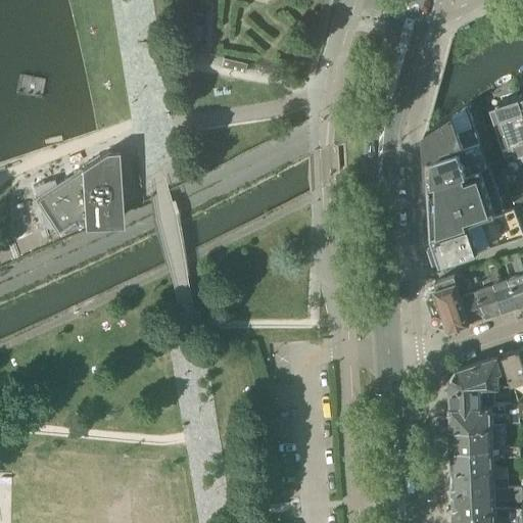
[(190,41),(200,42),(201,26),(191,25),(190,41)]
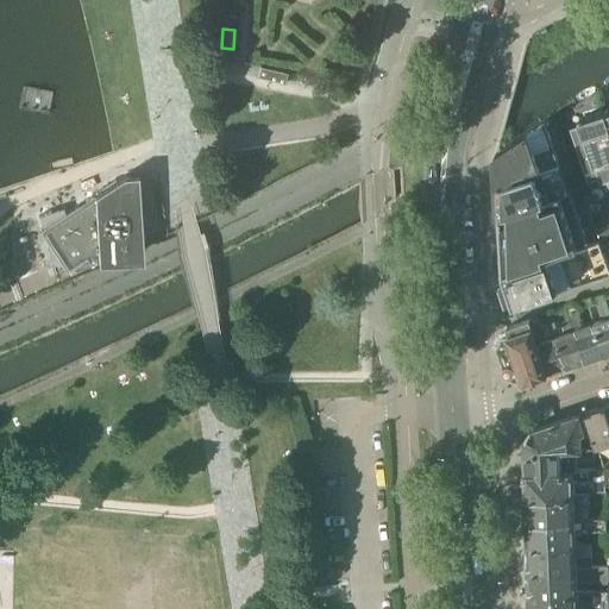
[(259,67),(257,77),(284,85),(287,74),(259,67)]
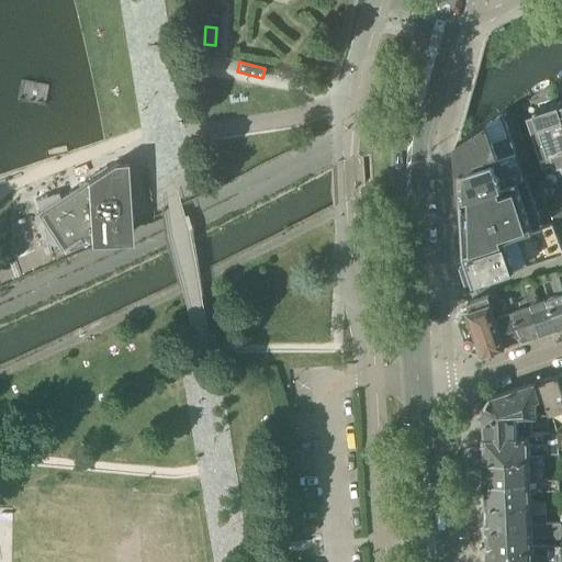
[(561,115),(558,103),(553,104),(552,101),(537,107),(538,110),(534,111),(536,115),(525,119),(541,168),(551,165),(553,169),(557,168),(558,171),(561,169),(561,115)]
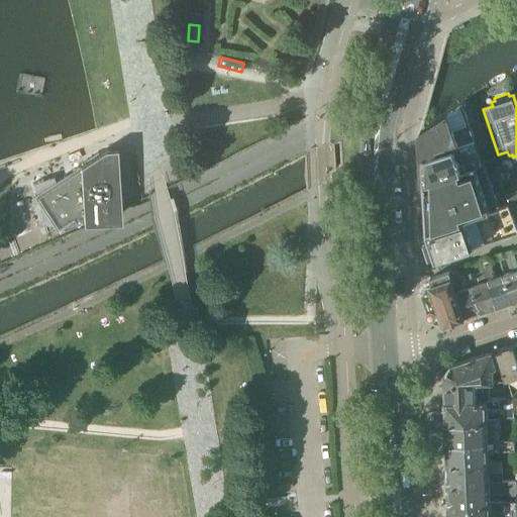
[(420,130),(421,157),(475,139),(461,102),(420,130)]
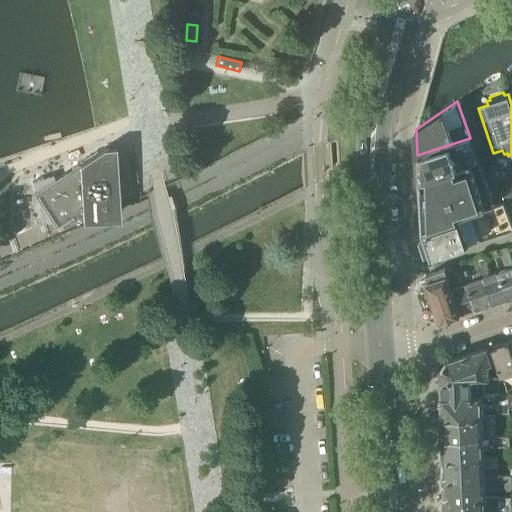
[(301,118),(300,117),(284,126),(263,136),(248,144),(228,155),(206,166),(178,180),(127,204),(99,217),(102,217),(121,209),(154,193),(178,181),(206,167),(228,156),(248,146),(264,138),(284,127),(301,118)]
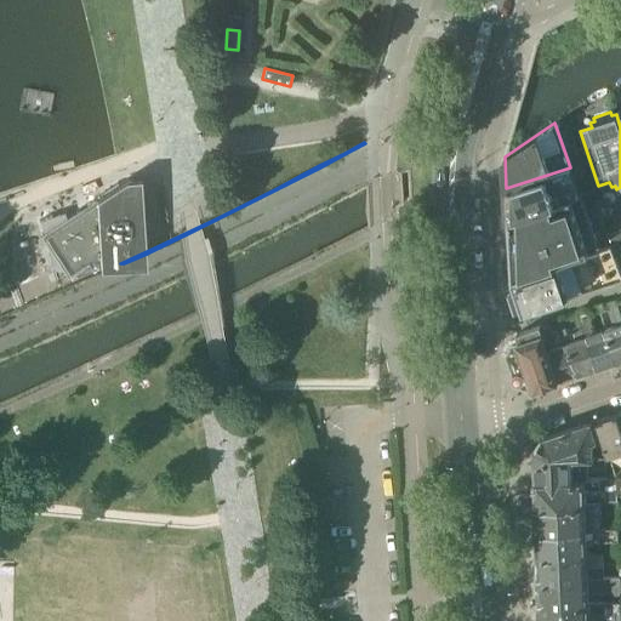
[(506,188),(508,220),(579,193),(570,167),(506,188)]
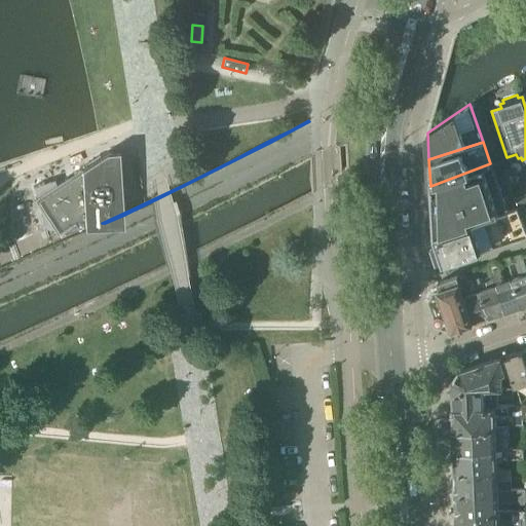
[(122,222),(121,194),(120,174),(119,151),(106,152),(100,156),(55,185),(54,180),(33,187),(36,198),(34,199),(39,209),(46,229),(52,227),(57,234),(83,218),(84,224),(122,222)]
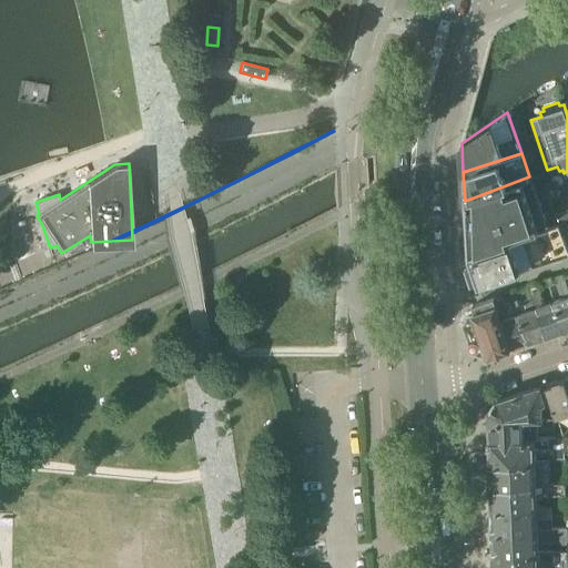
[(529,176),(465,201),(468,254),(468,255),(548,226),(531,176),(529,176)]
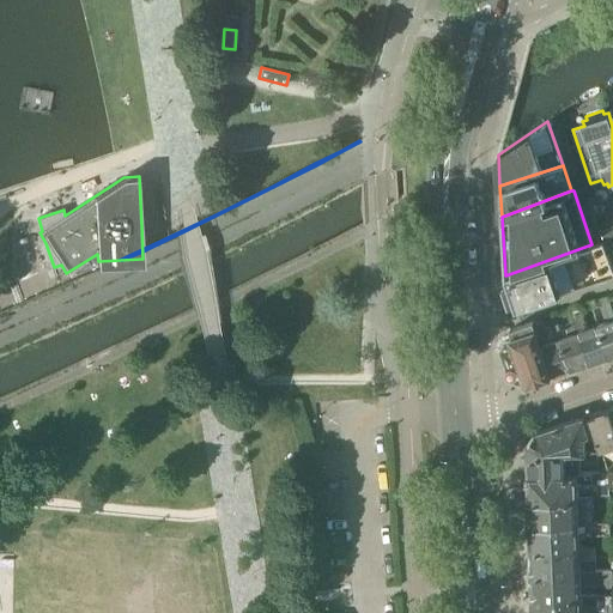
[(592,244),(505,275),(516,307),(529,302),(612,274),(612,272),(606,253),(602,241),(592,244)]
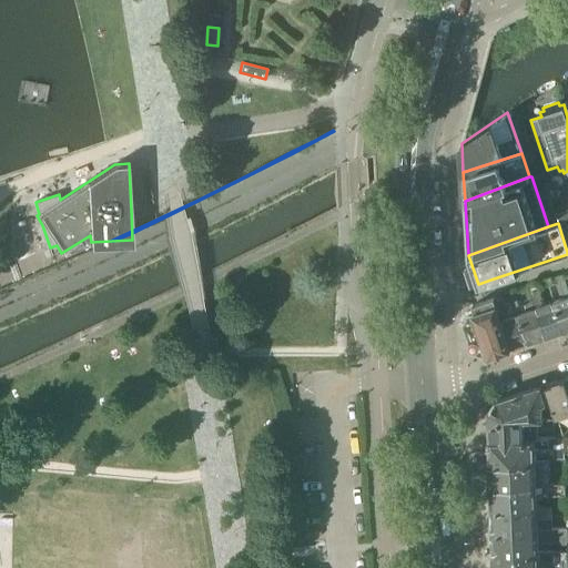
[(561,298),(551,302),(561,332),(567,328),(567,295),(561,275),(554,277),(559,294),(560,294),(561,297),(560,297),(561,298)]
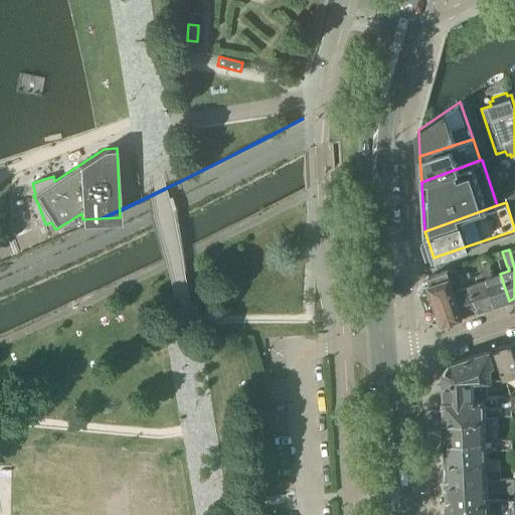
[(487,258),(479,260),(494,306),(509,301),(500,274),(493,276),(487,258)]
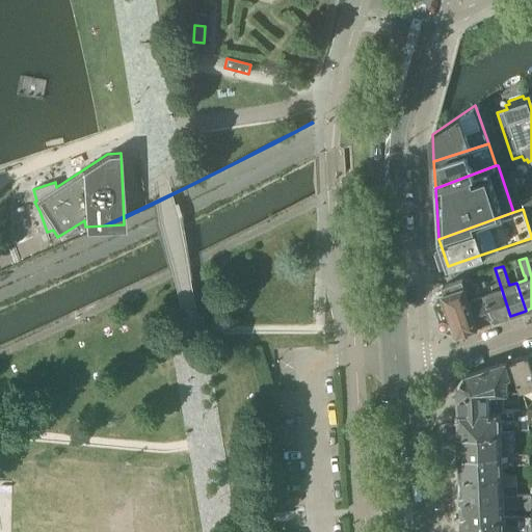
[(480,273),(483,283),(496,321),(510,316),(495,268),(480,273)]
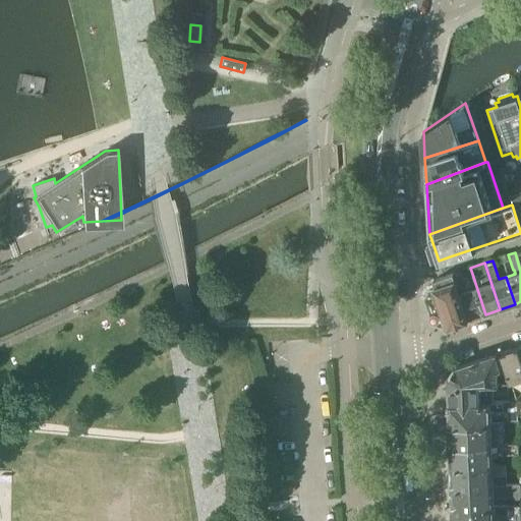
[(460,271),(452,274),(467,321),(485,314),(473,277),(463,280),(460,271)]
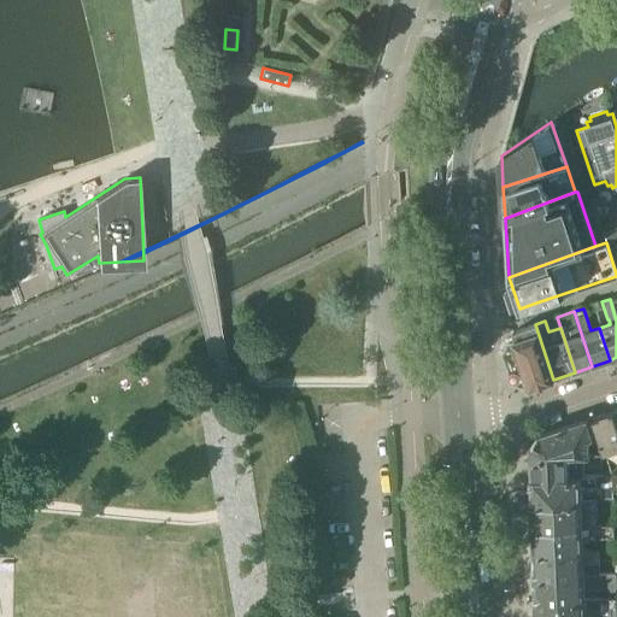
[(553,380),(535,324),(513,331),(515,339),(513,339),(515,341),(507,344),(503,353),(512,382),(522,387),(529,385),(529,387),(553,380)]
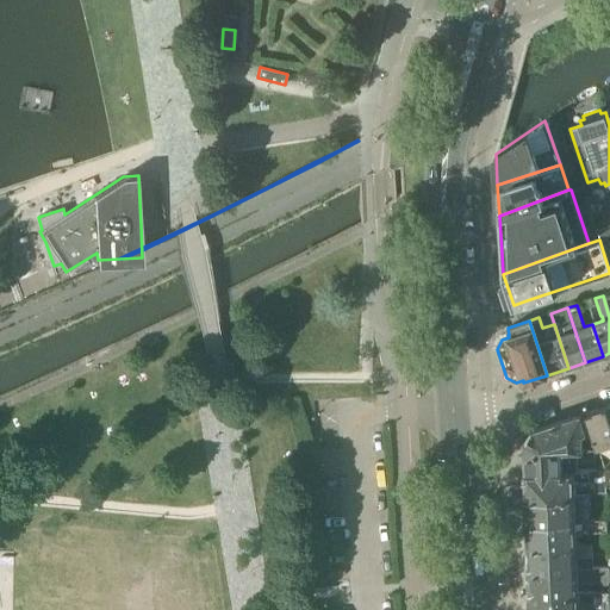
[(607,443),(609,450),(609,416),(607,405),(586,412),(597,447),(607,443)]
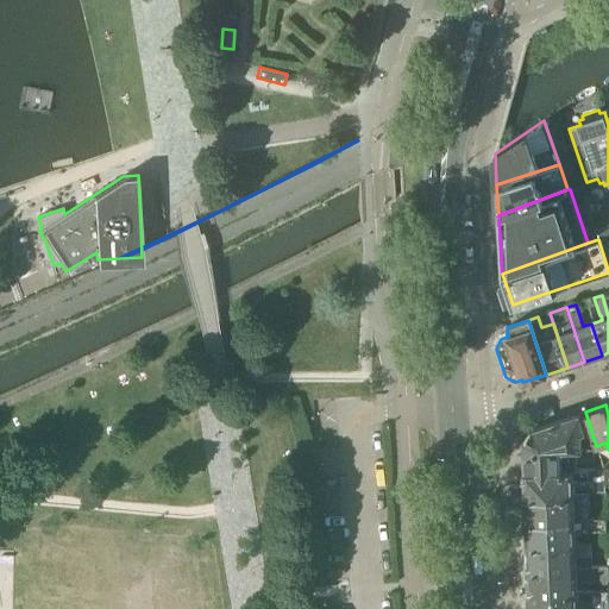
[(523,441),(523,452),(576,450),(582,450),(582,432),(585,431),(579,414),(532,429),(523,441)]
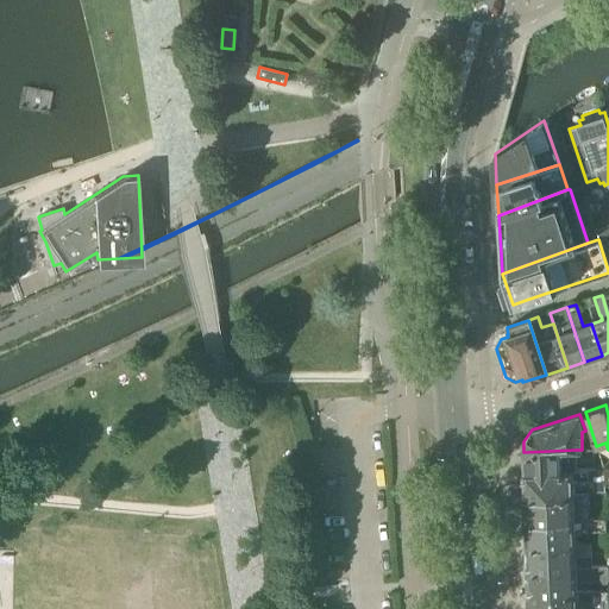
[(523,452),(525,472),(576,470),(576,450),(523,452)]
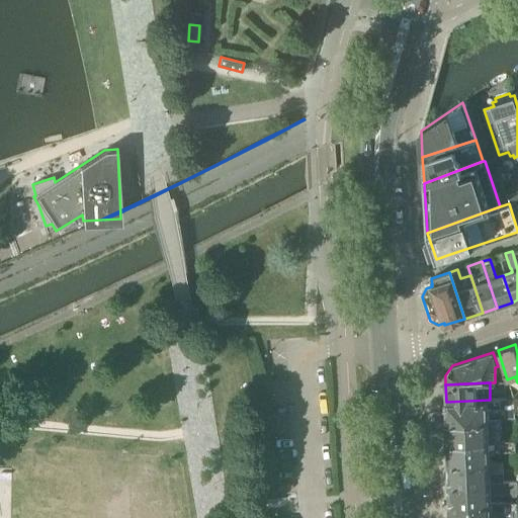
[(505,382),(506,400),(513,399),(508,382),(505,382)]
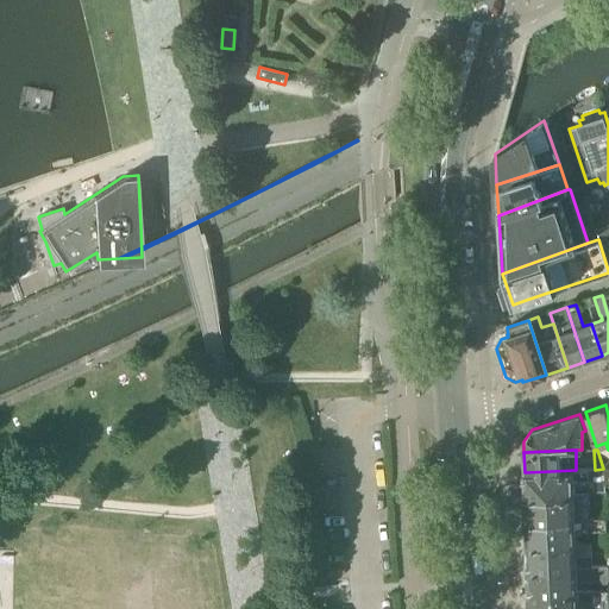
[(525,472),(525,496),(575,495),(575,482),(604,481),(603,469),(595,470),(576,470),(525,472)]
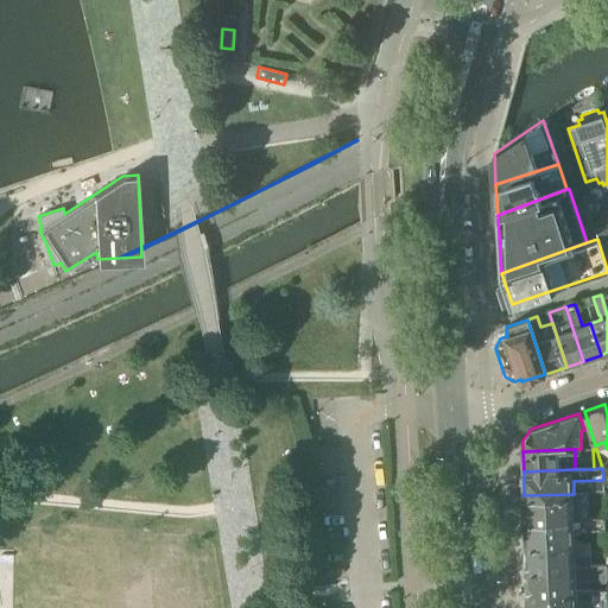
[(524,495),(525,519),(588,517),(587,493),(574,494),(524,495)]
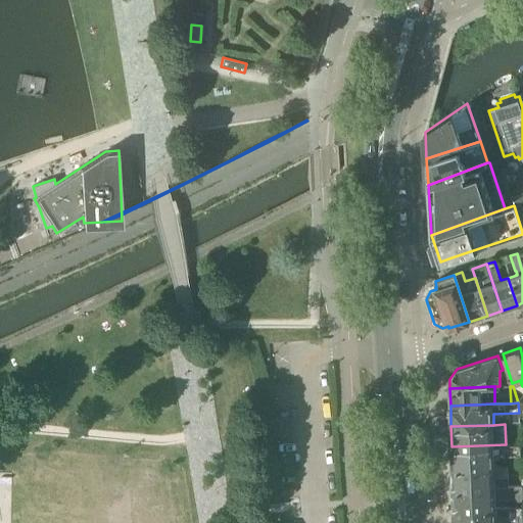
[(452,446),(453,468),(494,467),(494,456),(520,455),(520,449),(520,444),(506,444),(452,446)]
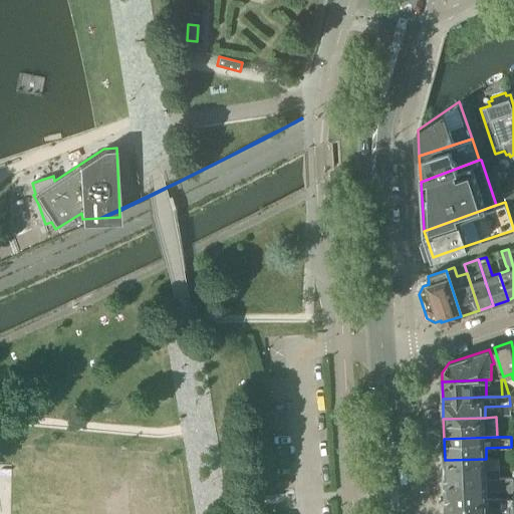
[(445,460),(445,482),(499,479),(498,458),(486,459),(445,460)]
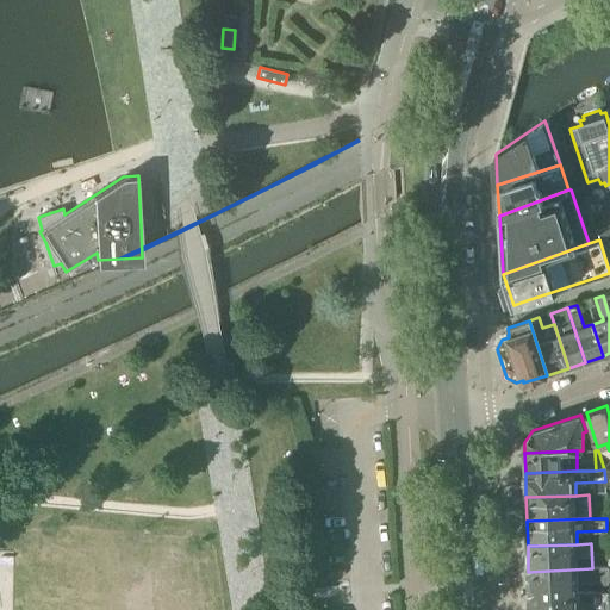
[(528,572),(529,595),(579,592),(578,583),(609,582),(608,568),(592,568),(528,572)]
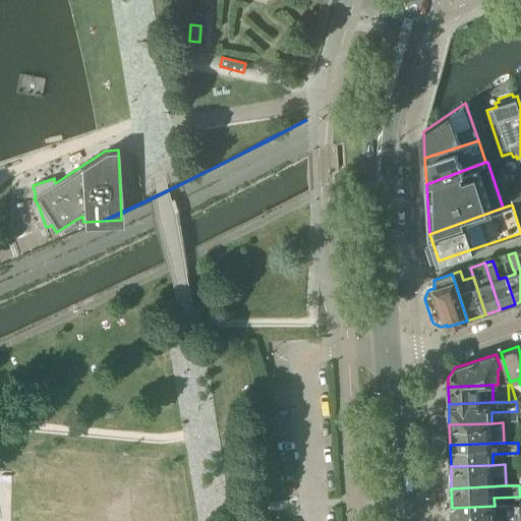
[(452,508),(452,520),(519,520),(519,505),(495,506),(452,508)]
